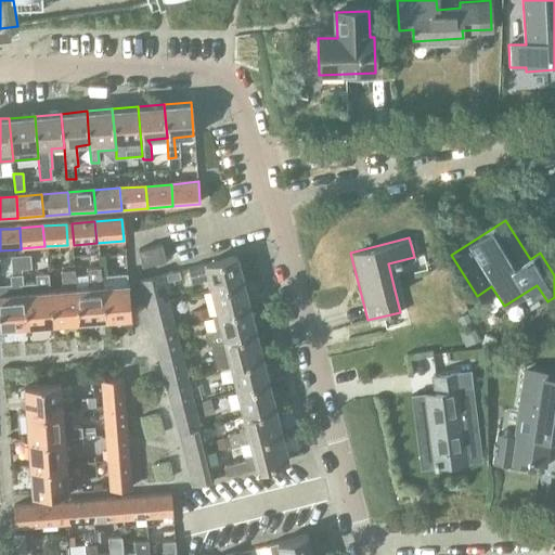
[(133,252),(137,267),(160,261),(157,246),(133,252)]
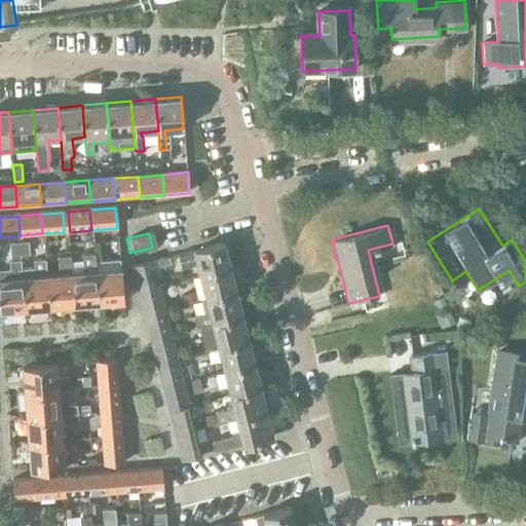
[(27,240),(17,241),(19,254),(28,253),(27,240)]
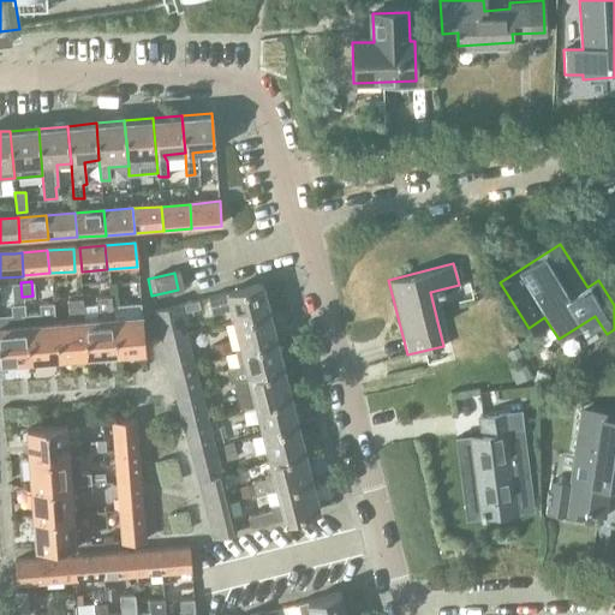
[(21,282),(12,284),(13,298),(22,297),(21,282)]
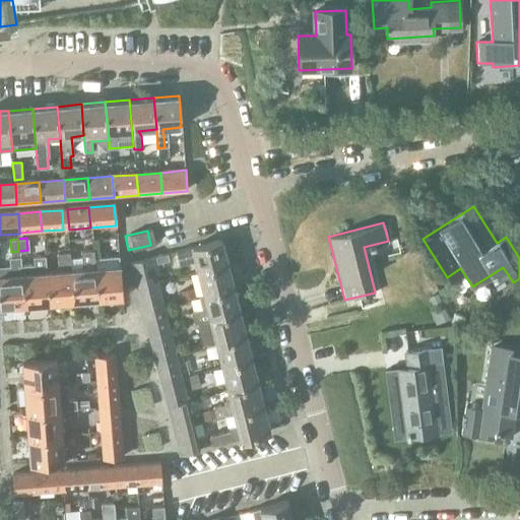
[(193,262),(196,273),(226,265),(220,241),(190,249),(179,252),(182,265),(193,262)]
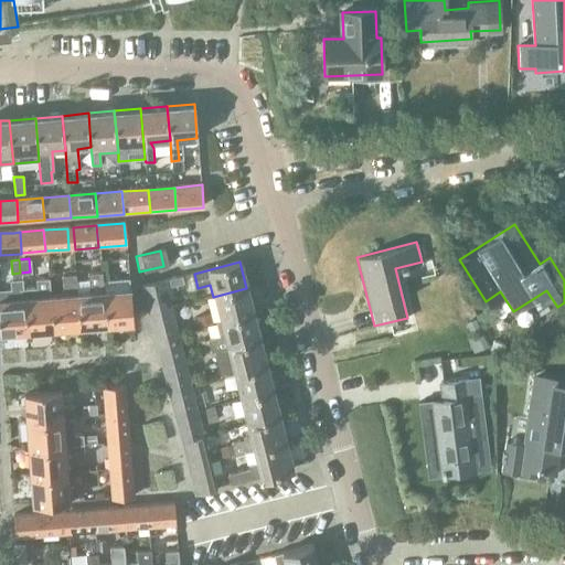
[(89,294),(76,295),(78,328),(105,326),(102,281),(100,272),(87,273),(89,294)]
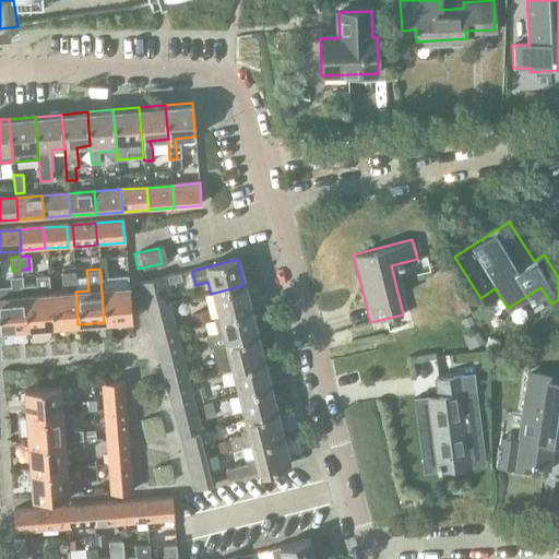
[(62,293),(49,294),(51,326),(78,324),(75,292),(73,271),(60,272),(62,293)]
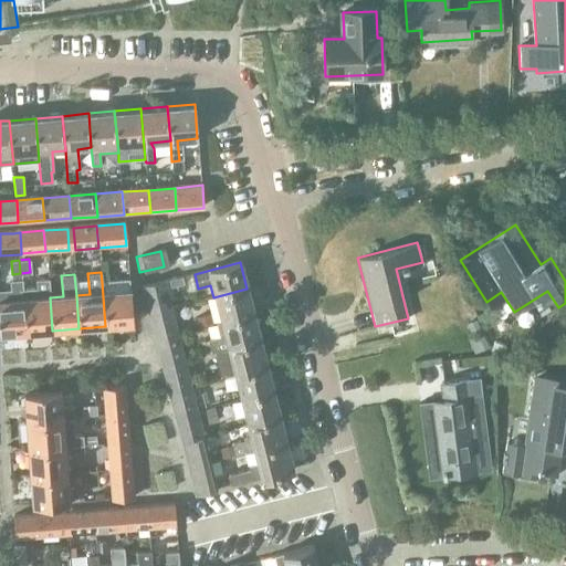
[(187,284),(186,276),(173,280),(175,286),(187,284)]
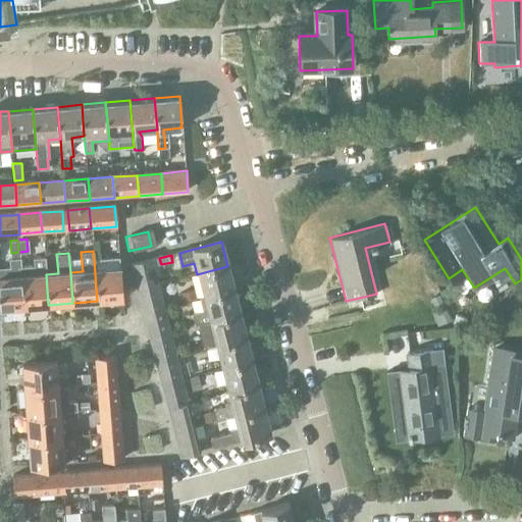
[(20,267),(21,277),(23,308),(48,305),(46,274),(44,257),(33,258),(34,266),(20,267)]
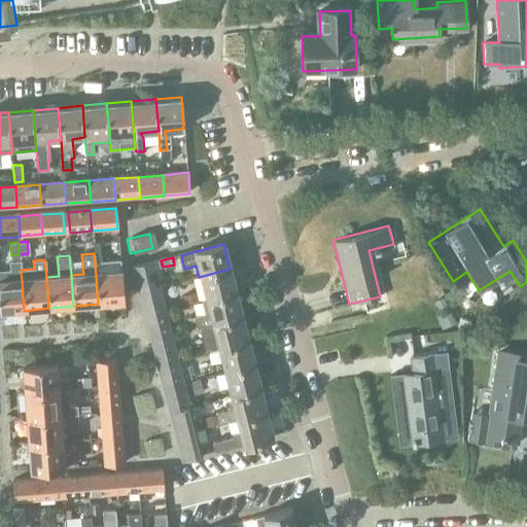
[(119,260),(95,262),(98,304),(124,302),(119,260)]
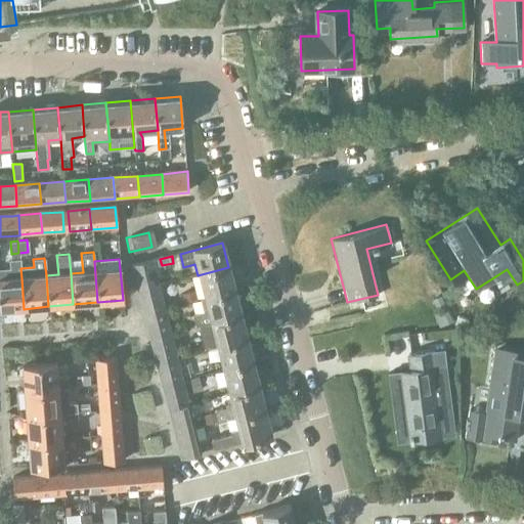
[(131,266),(137,291),(157,286),(150,261),(131,266)]
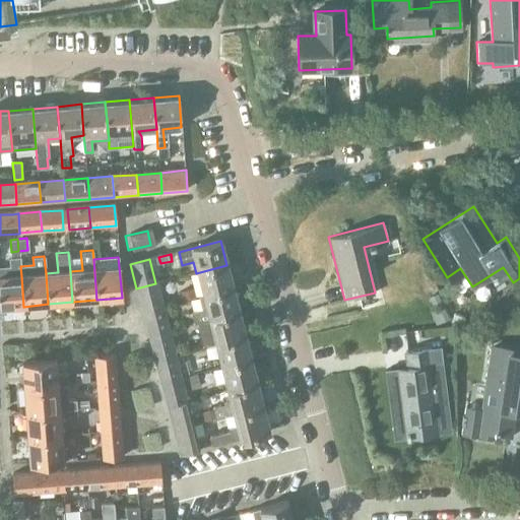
[(196,273),(202,297),(233,288),(226,265),(196,273)]
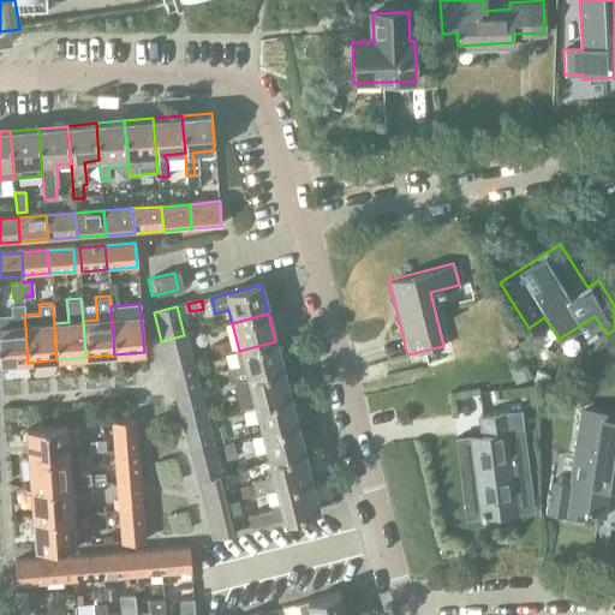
[(0,364),(28,363),(25,327),(0,328),(0,364)]
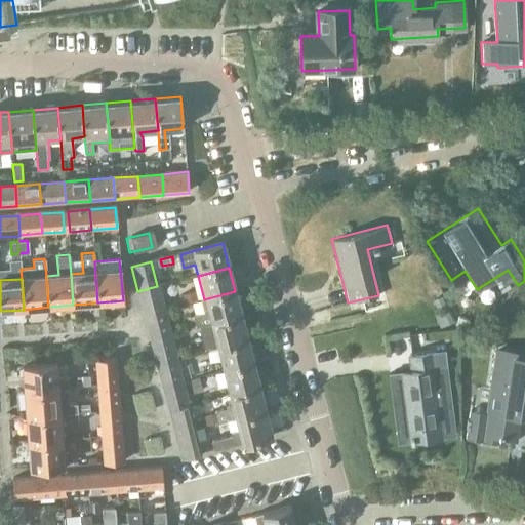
[(157,286),(137,291),(143,311),(162,306),(157,286)]
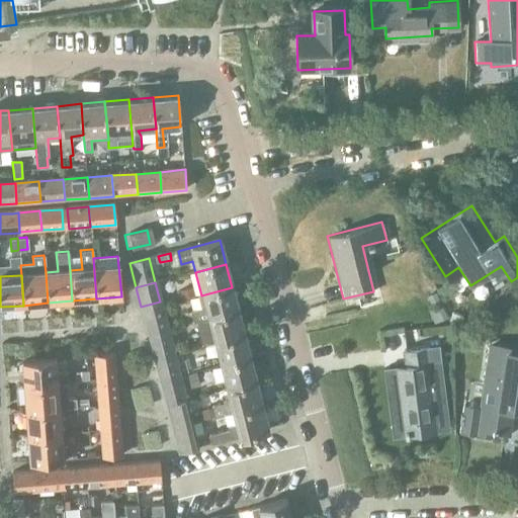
[(193,323),(196,322),(238,311),(232,287),(201,295),(198,296),(201,308),(190,311),(190,312),(193,323)]
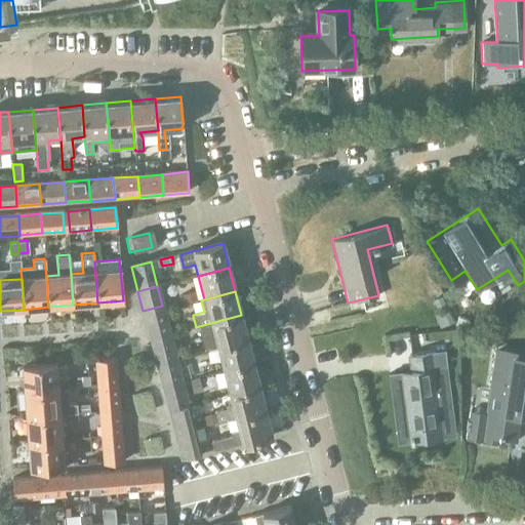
[(195,292),(183,295),(185,305),(197,301),(195,292)]
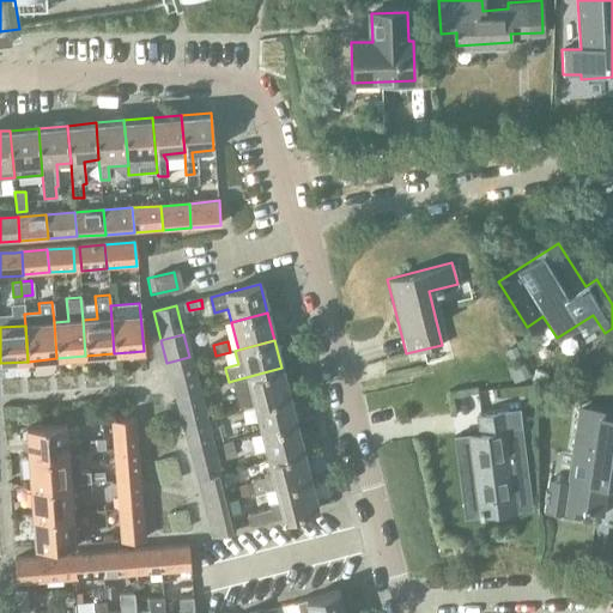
[(514,382),(528,376),(516,347),(507,352),(513,366),(508,369),(514,382)]
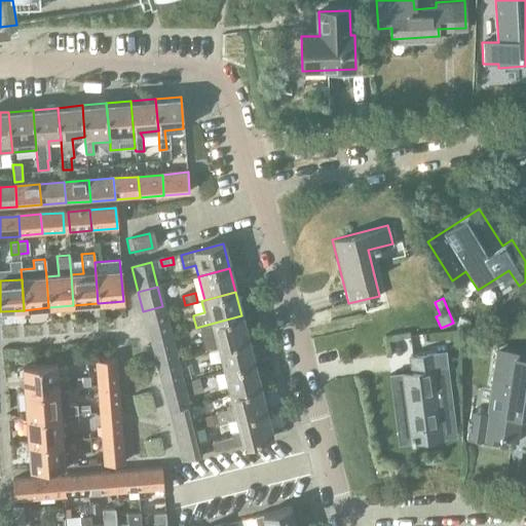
[(144,318),(149,339),(171,334),(165,313),(144,318)]
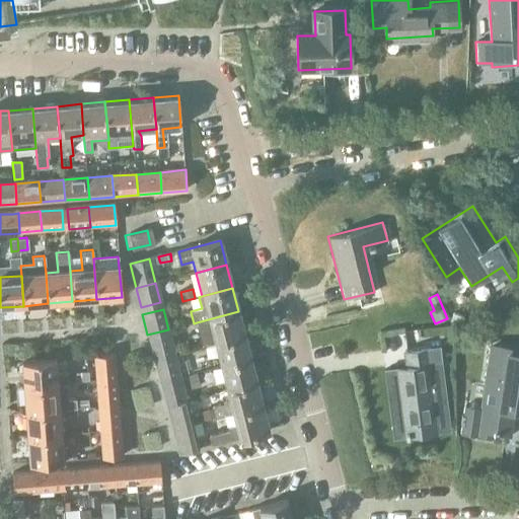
[(203,346),(214,343),(244,335),(238,311),(197,322),(203,346)]
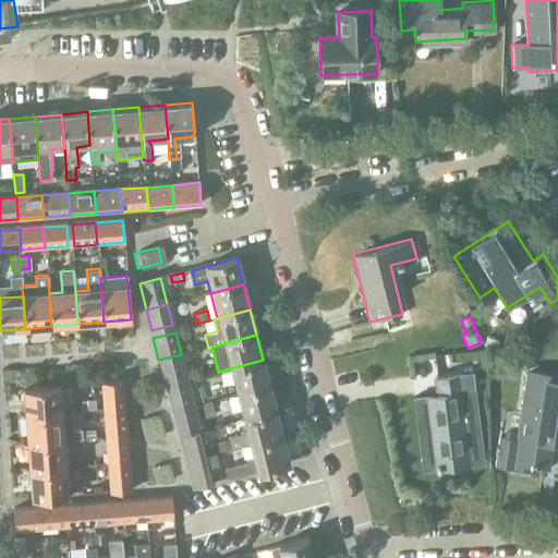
[(205,336),(196,338),(199,350),(208,348),(205,336)]
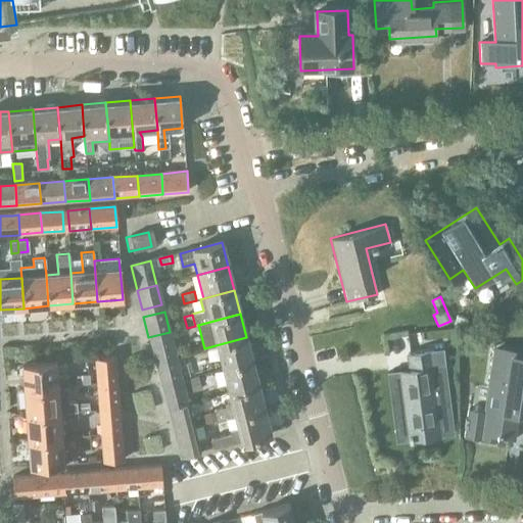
[(457,317),(455,322),(465,326),(467,321),(457,317)]
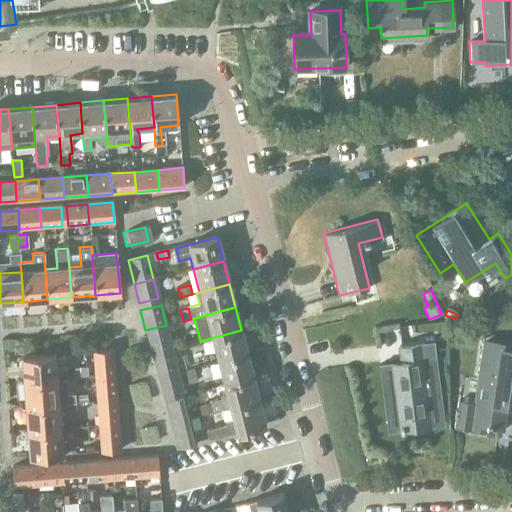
[(166,325),(145,330),(150,351),(171,346),(166,325)]
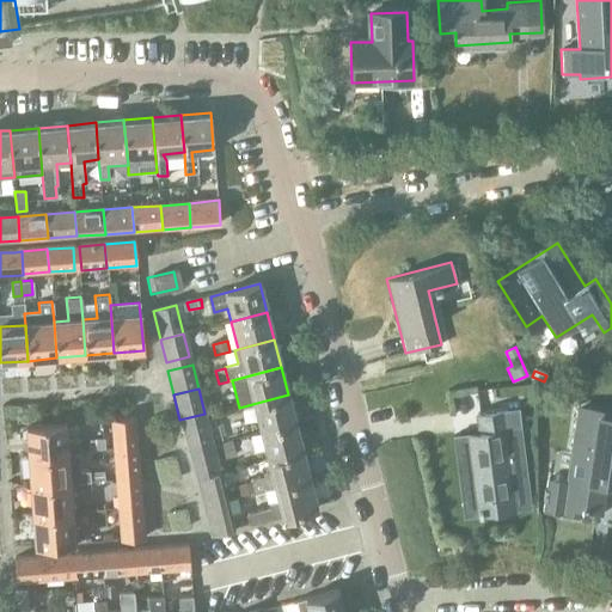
[(252,404),(259,432),(295,422),(288,395),(252,404)]
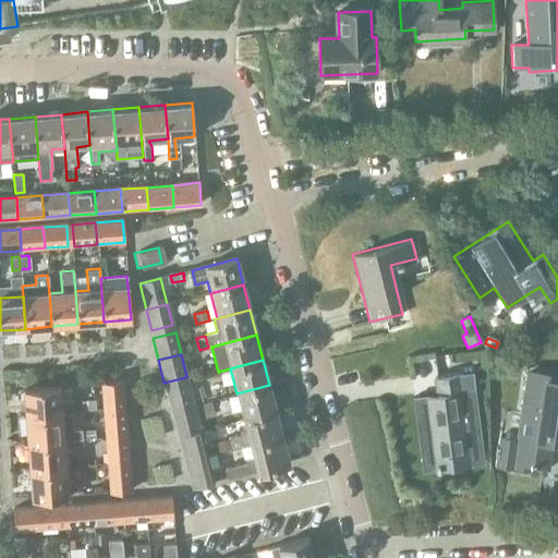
[(437,395),(413,398),(415,416),(428,414),(434,457),(466,452),(468,465),(484,463),(474,391),(472,374),(462,375),(435,378),(437,395)]
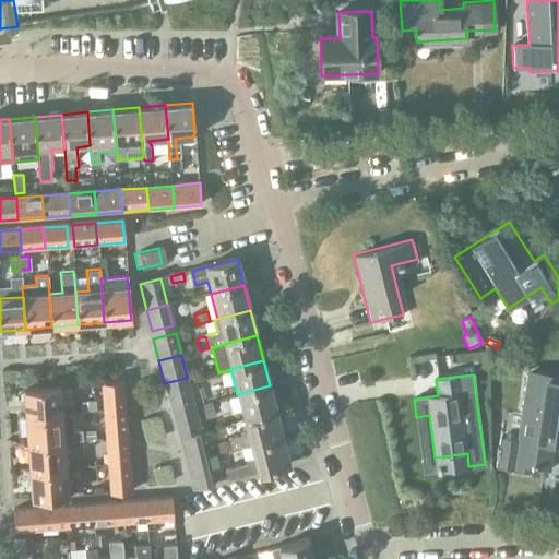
[(518,440),(514,464),(533,466),(550,468),(552,448),(558,448),(558,381),(546,379),(526,377),(519,435),(518,440)]
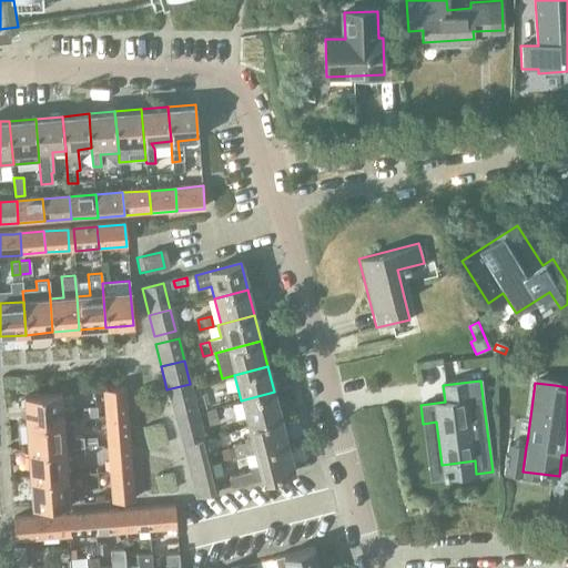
[(103,389),(105,419),(127,417),(124,388),(103,389)]
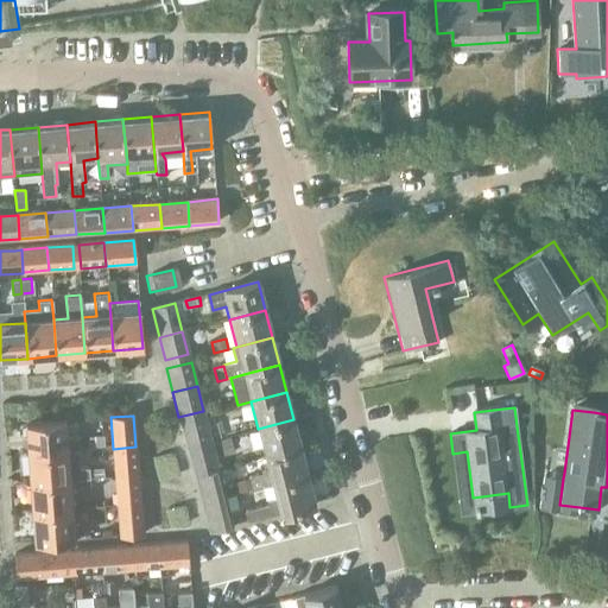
[(182,423),(188,448),(210,442),(204,417),(182,423)]
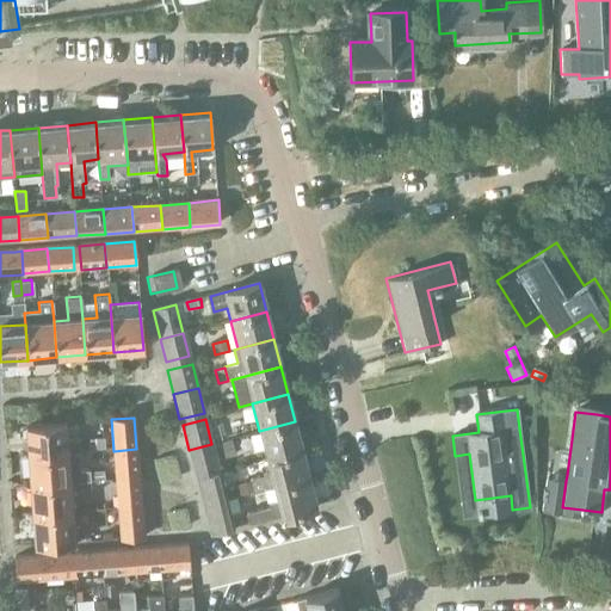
[(259,431),(266,458),(302,450),(295,421),(259,431)]
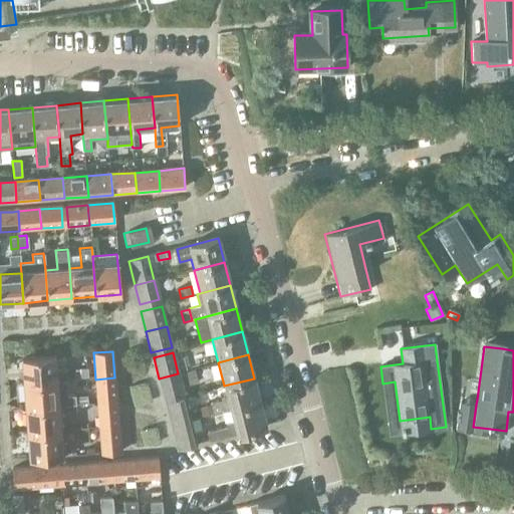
[(21,359),(23,384),(57,382),(57,380),(69,378),(68,368),(56,369),(55,356),(21,359)]
